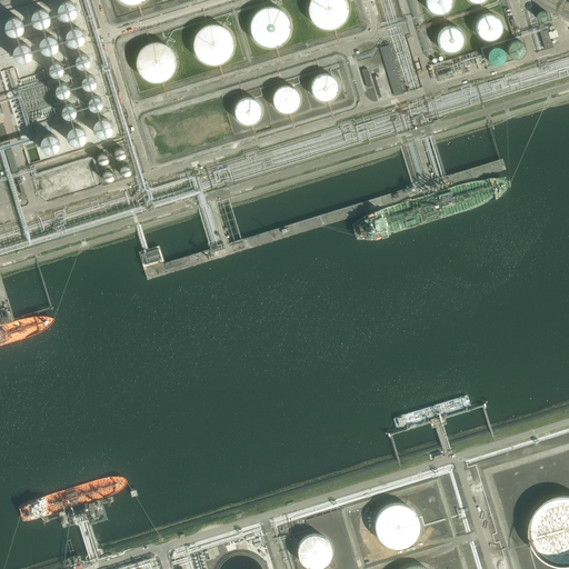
[(66,0),(63,1),(62,2),(61,3),(60,5),(59,6),(58,8),(58,9),(58,11),(58,13),(59,15),(60,16),(61,18),(62,19),(63,19),(66,20),(68,20),(69,20),(71,19),(72,19),(73,18),(76,17),(76,15),(77,13),(78,11),(78,10),(77,8),(77,7),(76,5),(75,3),(73,2),(72,1),(70,1),(69,0),(67,0),(66,0)]
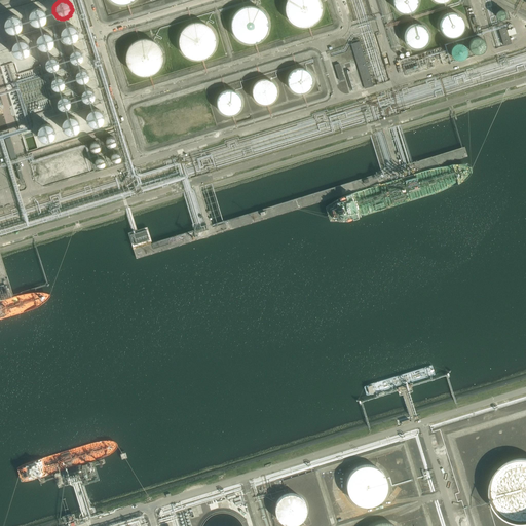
[(323,11),(324,8),(323,5),(323,2),(321,0),(287,0),(286,2),(286,5),(286,8),(286,11),(286,13),(287,16),(289,19),(290,21),(293,23),(295,25),(297,26),(300,27),(303,27),(305,27),(308,27),(311,26),(313,25),(316,23),(318,21),(320,19),(322,16),(323,13),(323,11)]
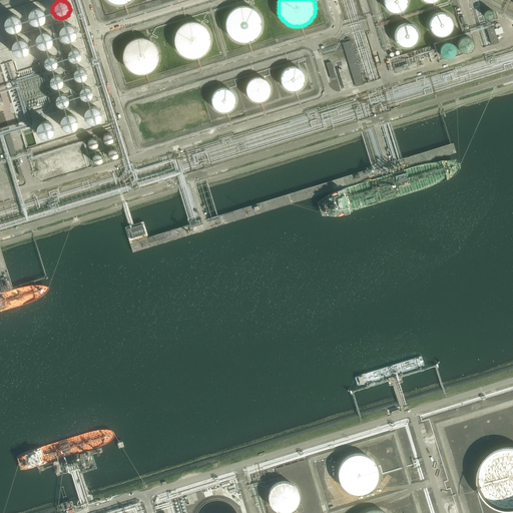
[(408,0),(383,0),(383,1),(384,4),(385,6),(387,8),(388,9),(390,10),(392,11),(393,11),(395,12),(398,12),(400,11),(403,10),(404,9),(406,7),(408,4),(409,2),(408,0)]
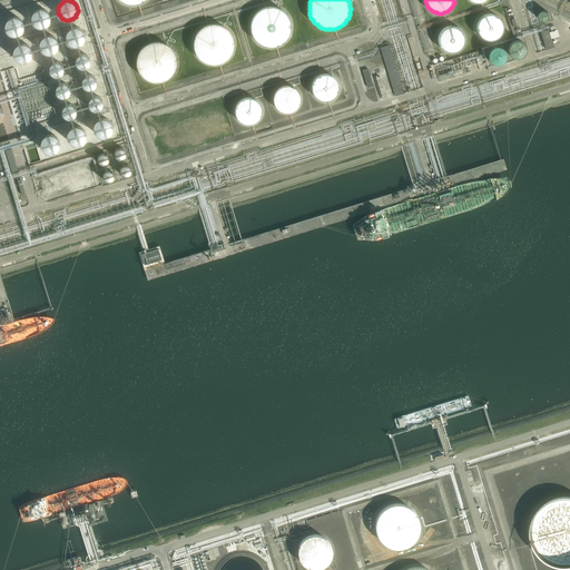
[(292,30),(292,27),(292,23),(291,21),(290,18),(288,16),(286,12),(284,11),(282,9),(278,8),(275,7),(273,7),(269,7),(266,7),(264,8),(261,9),(258,11),(256,13),(254,16),(253,18),(252,21),(251,23),(251,27),(251,30),(252,32),(253,36),(254,38),(256,41),(258,42),(261,45),(264,46),(266,47),(269,47),(273,47),(275,47),(278,46),(282,45),(284,42),(286,41),(288,38),(290,36),(291,32),(292,30)]
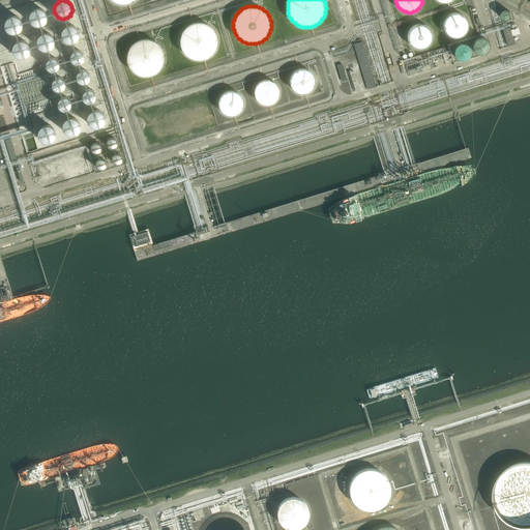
[(36,8),(34,9),(33,9),(32,10),(31,12),(30,13),(29,15),(29,17),(29,19),(29,20),(30,22),(31,23),(32,24),(33,25),(35,26),(36,26),(38,26),(39,26),(41,26),(42,25),(45,24),(46,23),(47,22),(47,21),(48,19),(48,17),(48,16),(47,13),(46,12),(45,11),(43,10),(42,9),(40,8),(39,8),(37,8),(36,8)]
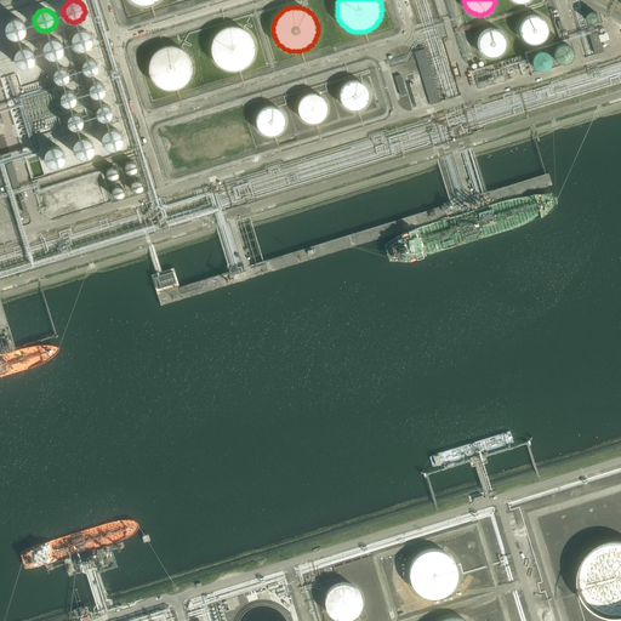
[(599,17),(599,16),(598,15),(598,13),(597,12),(596,12),(594,11),(592,11),(591,12),(590,12),(588,13),(588,15),(587,16),(587,17),(588,20),(588,21),(590,21),(591,22),(592,23),(593,23),(594,23),(596,22),(597,21),(598,21),(598,18),(599,17)]
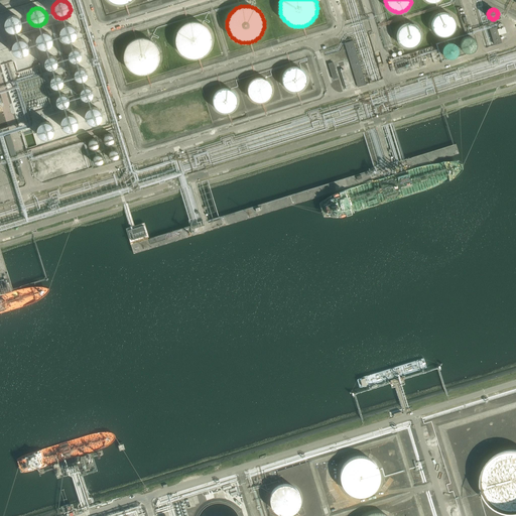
[(457,23),(456,21),(456,18),(455,16),(453,14),(450,12),(448,11),(445,11),(443,10),(441,11),(438,11),(437,12),(434,14),(433,16),(432,18),(431,21),(431,23),(431,25),(432,28),(433,30),(435,32),(436,34),(439,35),(441,35),(444,35),(446,35),(448,34),(450,33),(453,32),(454,30),(456,28),(456,25),(457,23)]
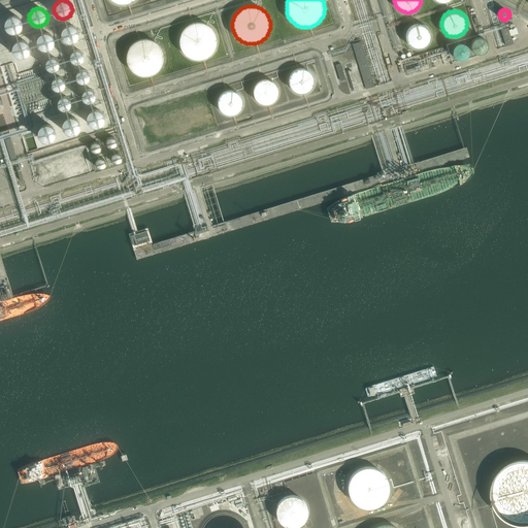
[(11,15),(10,17),(8,17),(7,18),(6,20),(5,21),(5,23),(4,24),(4,26),(5,27),(5,29),(6,30),(7,31),(9,32),(10,33),(11,33),(13,34),(15,33),(17,33),(19,32),(20,31),(21,30),(22,29),(23,28),(23,26),(23,24),(23,23),(22,21),(22,20),(21,19),(20,18),(18,17),(17,15),(14,15),(13,15),(11,15)]
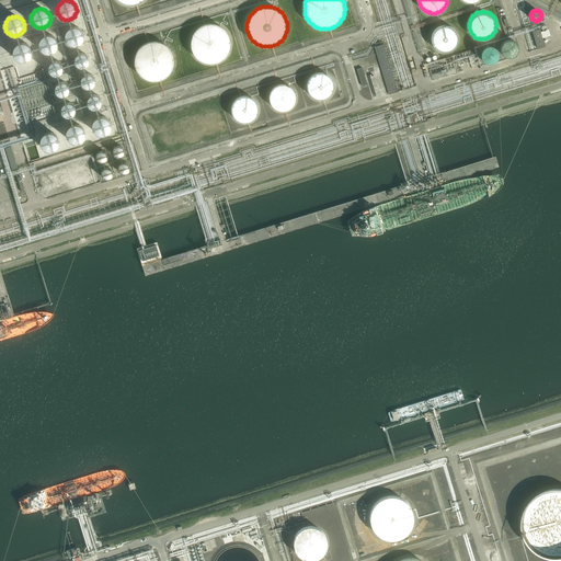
[(230,47),(230,44),(230,41),(229,37),(228,34),(226,32),(225,30),(221,27),(219,25),(216,24),(213,24),(210,23),(207,24),(204,24),(201,25),(198,27),(196,30),(194,32),(192,34),(191,37),(191,41),(190,44),(191,47),(191,49),(192,53),(194,55),(196,58),(198,59),(201,61),(204,63),(207,64),(210,64),(214,64),(216,63),(219,61),(221,59),(225,58),(226,55),(228,53),(229,49),(230,47)]
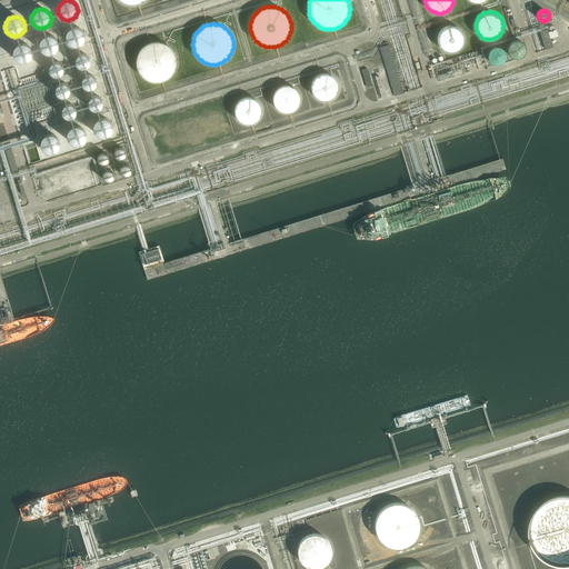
[(465,38),(465,36),(463,32),(462,30),(461,28),(459,27),(457,25),(453,23),(451,23),(449,23),(446,25),(443,26),(441,27),(439,30),(438,31),(437,35),(437,37),(437,40),(438,42),(439,45),(440,47),(442,49),(445,50),(447,51),(450,51),(452,51),(455,50),(458,49),(460,48),(462,46),(463,43),(465,40),(465,38)]
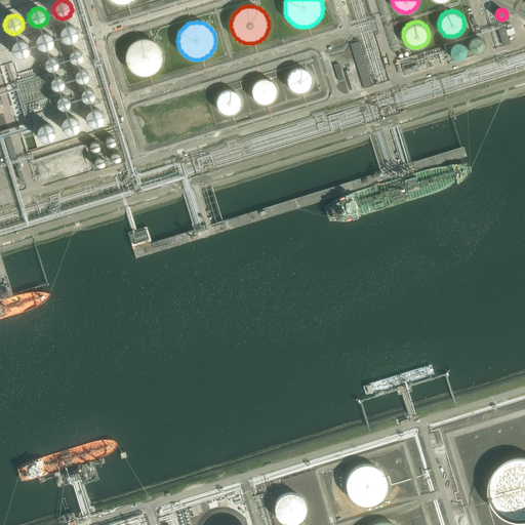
[(68,25),(66,26),(65,27),(63,28),(62,29),(62,30),(61,32),(61,33),(61,35),(61,36),(62,38),(63,39),(64,40),(65,41),(66,42),(68,42),(70,43),(71,43),(73,42),(74,42),(75,41),(77,40),(77,38),(78,37),(78,35),(79,34),(78,32),(78,31),(77,29),(76,28),(75,27),(74,26),(72,25),(71,25),(69,25),(68,25)]
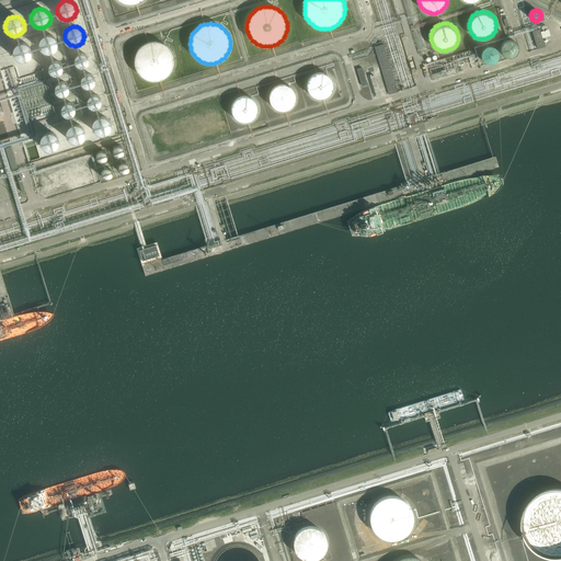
[(539,48),(546,46),(544,38),(551,35),(549,29),(541,31),(541,29),(533,31),(539,48)]
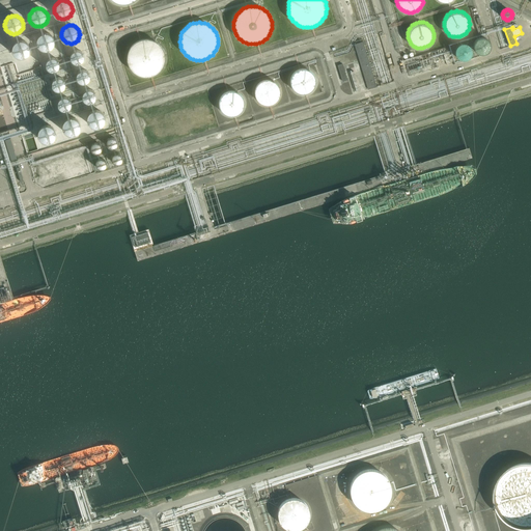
[(44,33),(42,33),(40,34),(39,35),(38,36),(37,38),(36,39),(36,42),(36,43),(36,45),(37,46),(38,48),(39,49),(40,50),(43,51),(44,51),(46,51),(47,51),(49,51),(50,50),(51,49),(53,48),(54,47),(54,45),(55,44),(55,42),(54,40),(54,38),(53,37),(52,35),(51,34),(50,34),(48,33),(47,33),(45,33),(44,33)]
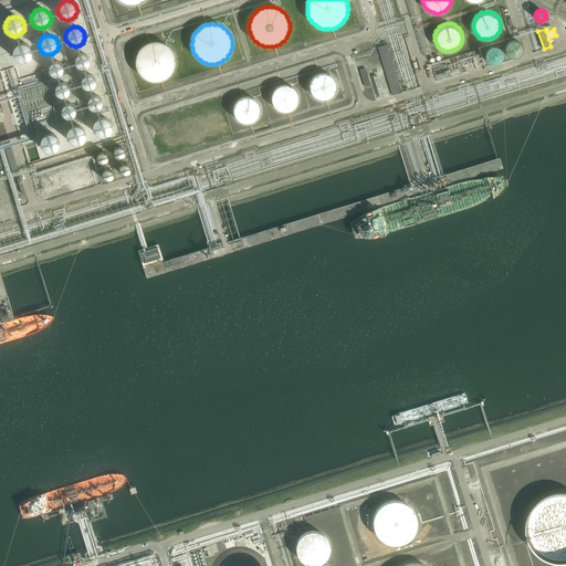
[(519,48),(519,46),(519,45),(517,43),(516,43),(514,41),(513,41),(512,41),(511,41),(510,41),(507,42),(506,42),(506,43),(505,45),(504,48),(504,49),(505,50),(505,51),(506,52),(507,53),(509,54),(510,54),(511,55),(513,54),(514,54),(516,53),(517,52),(519,51),(519,49),(519,48)]
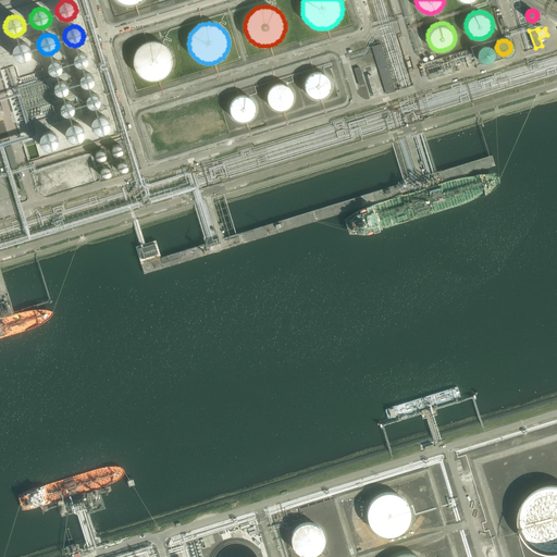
[(139,47),(137,49),(135,53),(134,57),(133,61),(134,65),(135,69),(137,73),(139,75),(143,78),(147,79),(151,81),(155,81),(159,79),(163,78),(166,75),(169,73),(171,69),(172,65),(173,61),(172,57),(171,53),(169,49),(166,47),(163,44),(159,42),(155,41),(151,41),(147,42),(143,44),(139,47)]
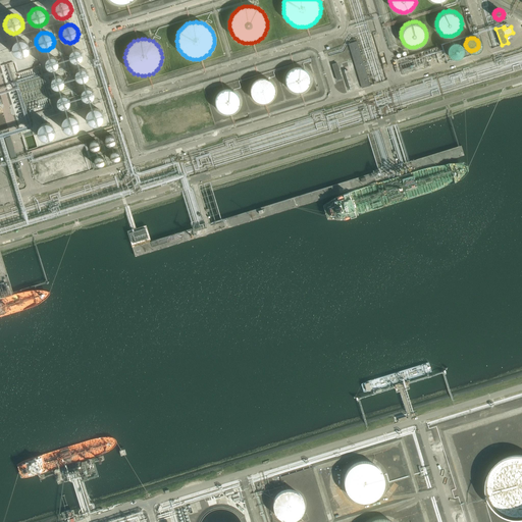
[(18,40),(17,40),(15,41),(14,42),(13,43),(12,45),(12,46),(11,48),(11,49),(12,51),(12,52),(13,54),(14,55),(15,56),(17,57),(18,57),(20,57),(22,57),(23,57),(25,56),(27,55),(28,54),(29,53),(30,51),(30,50),(30,48),(30,47),(29,45),(29,44),(28,43),(27,41),(24,41),(23,40),(21,40),(20,40),(18,40)]
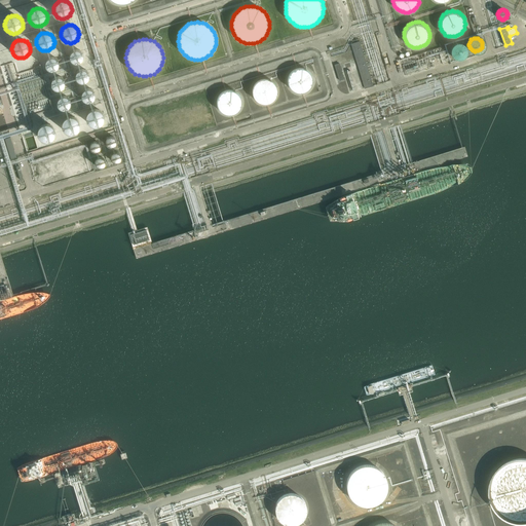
[(350,44),(365,89),(373,86),(360,41),(350,44)]
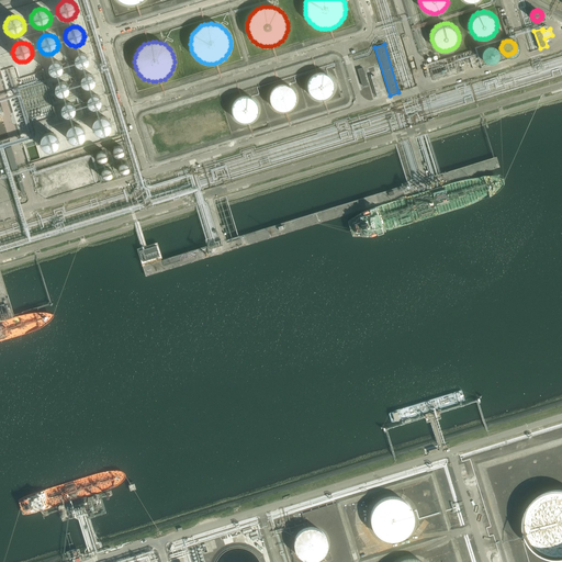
[(496,54),(496,53),(496,51),(495,49),(494,48),(493,47),(492,47),(490,46),(487,46),(486,46),(485,47),(483,48),(483,49),(482,51),(481,52),(481,53),(481,55),(482,56),(482,57),(483,58),(484,59),(485,60),(486,60),(487,62),(490,62),(491,60),(492,60),(494,59),(495,58),(495,57),(496,55),(496,54)]
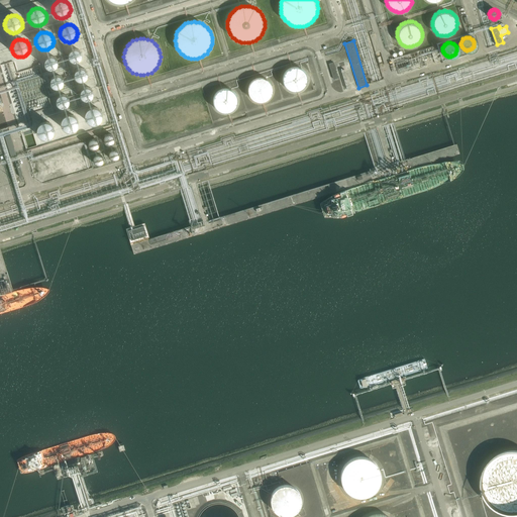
[(74,50),(73,50),(72,52),(71,53),(71,54),(70,55),(70,56),(70,57),(70,58),(71,60),(72,60),(72,61),(73,62),(75,62),(76,62),(77,62),(78,62),(79,61),(80,60),(81,59),(81,58),(81,57),(81,56),(81,55),(81,54),(80,53),(79,52),(78,50),(77,50),(76,50),(75,50),(74,50)]
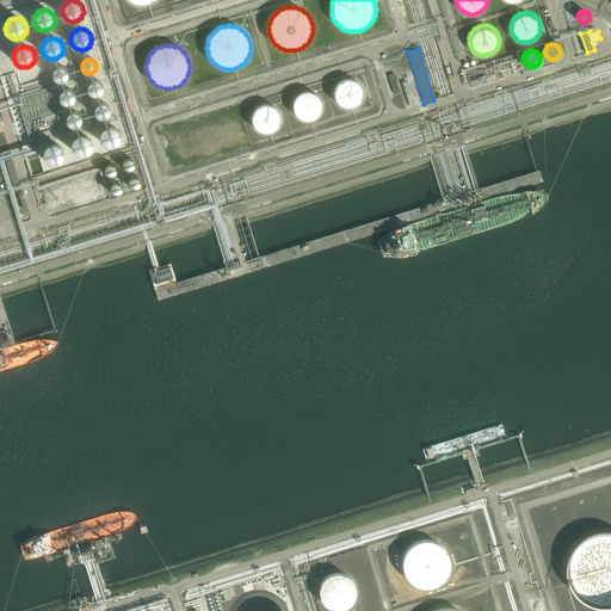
[(59,68),(57,68),(56,69),(55,71),(54,72),(54,73),(54,74),(54,75),(54,76),(54,78),(55,79),(56,80),(57,81),(59,81),(60,81),(62,81),(63,81),(65,80),(66,79),(66,78),(67,76),(67,75),(67,74),(67,73),(67,72),(66,71),(65,69),(63,68),(62,68),(61,68),(60,68),(59,68)]
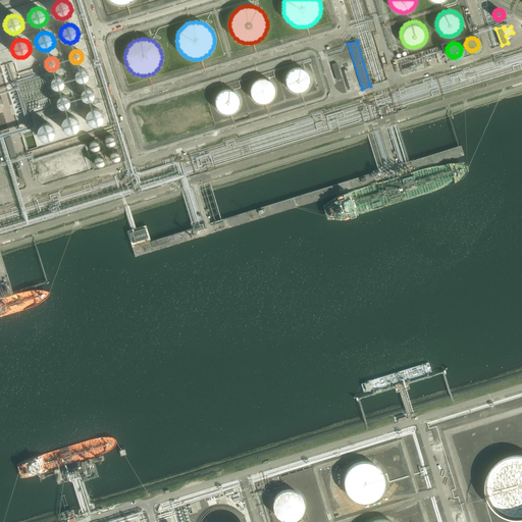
[(336,81),(342,79),(336,63),(331,64),(336,81)]
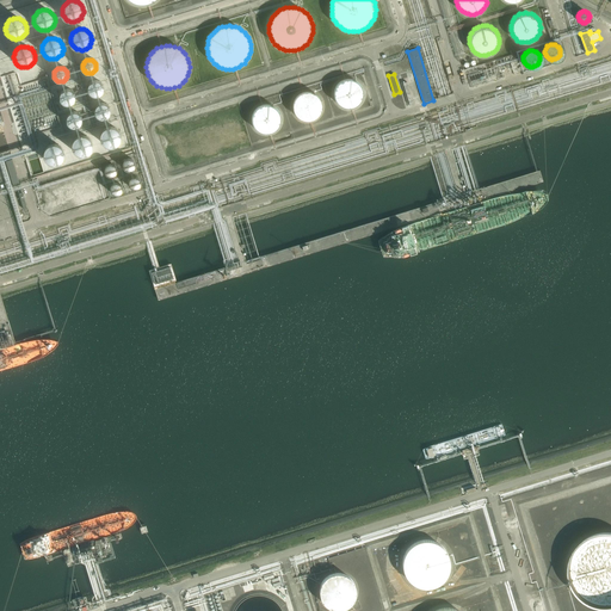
[(363,97),(364,94),(364,92),(363,88),(362,86),(360,84),(358,82),(356,81),(353,80),(351,79),(349,79),(346,79),(343,80),(340,81),(339,82),(337,85),(335,87),(334,90),(334,93),(334,96),(334,98),(335,100),(338,103),(339,105),(341,106),(344,107),(346,109),(350,109),(352,107),(355,107),(357,106),(359,104),(360,102),(363,99),(363,97)]
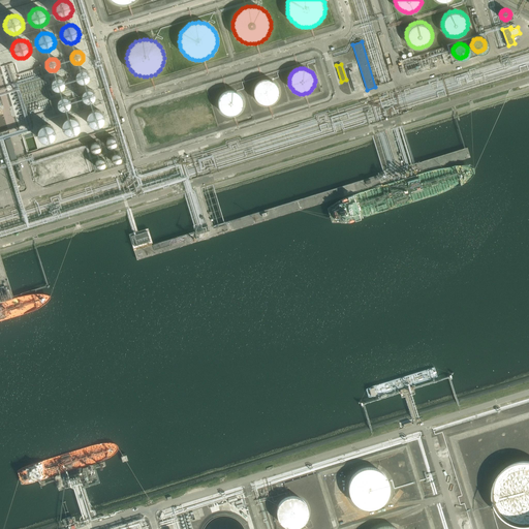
[(82,71),(81,72),(80,73),(79,73),(79,74),(78,75),(78,78),(78,79),(79,80),(79,81),(80,82),(81,83),(82,83),(83,84),(84,84),(85,84),(86,83),(87,83),(88,82),(89,81),(89,80),(90,79),(90,78),(90,75),(89,74),(88,73),(88,72),(87,72),(86,71),(84,71),(83,71),(82,71)]
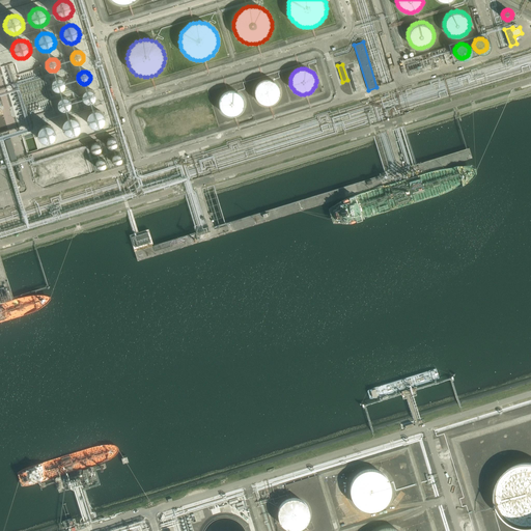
[(354,72),(351,73),(356,92),(360,91),(354,72)]
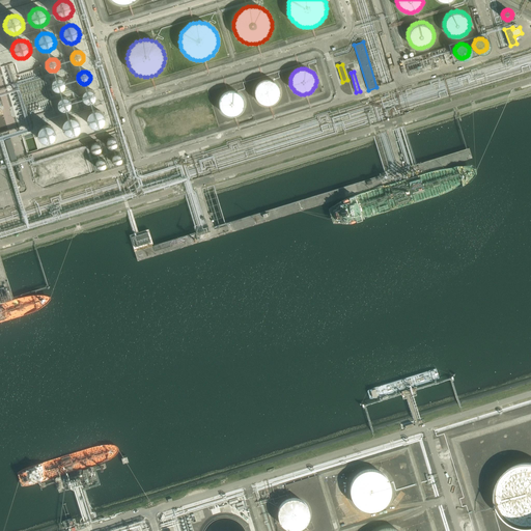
[(57,79),(56,80),(55,81),(54,81),(53,82),(53,84),(53,85),(53,86),(53,87),(54,88),(54,89),(55,90),(56,90),(57,91),(59,91),(60,91),(61,90),(62,90),(63,89),(63,88),(64,87),(64,86),(64,85),(64,83),(64,82),(63,81),(62,81),(61,80),(60,79),(59,79),(58,79),(57,79)]
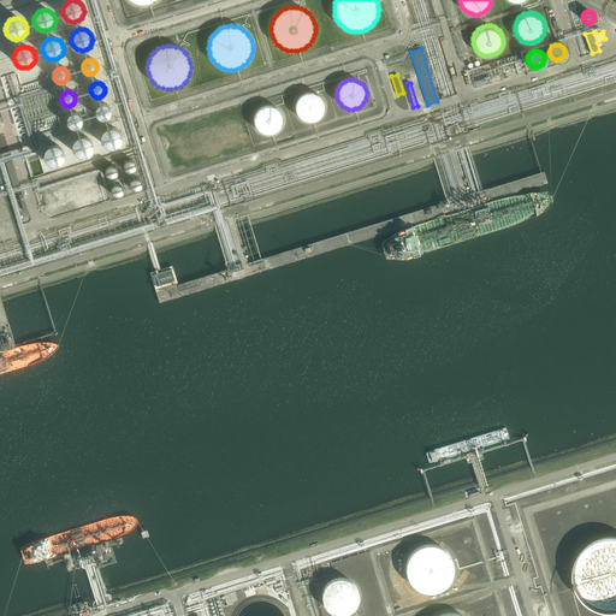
[(325,111),(326,108),(326,106),(325,102),(324,100),(323,98),(320,95),(318,94),(315,93),(312,93),(309,93),(307,93),(303,94),(301,95),(300,98),(297,100),(296,102),(295,105),(295,108),(296,111),(296,113),(298,116),(300,118),(302,120),(304,122),(307,123),(311,123),(313,123),(315,122),(319,120),(321,119),(323,117),(324,114),(325,111)]
